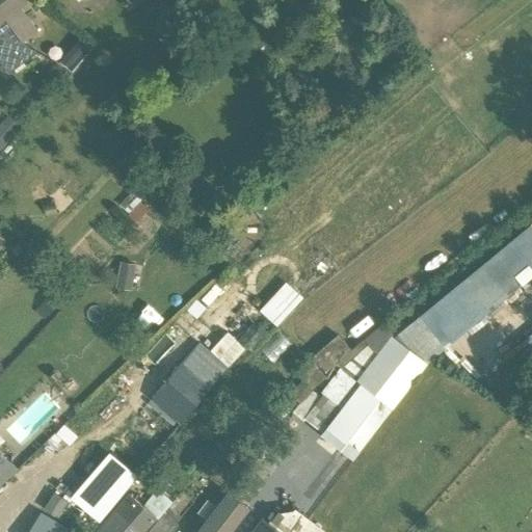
[(0,0),(0,11),(7,21),(14,30),(23,42),(37,31),(19,6),(27,0),(26,0),(0,0)]
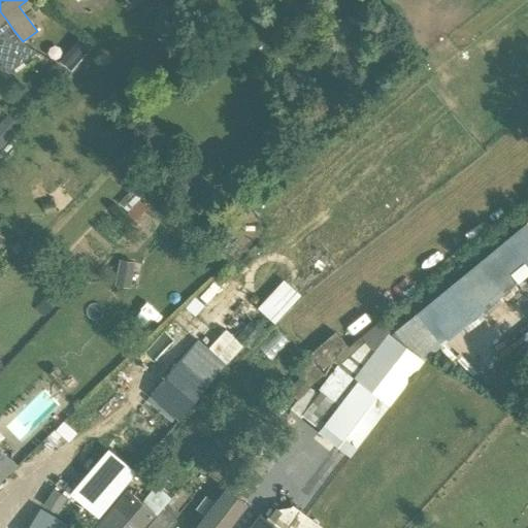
[(0,61),(8,73),(37,52),(24,43),(23,41),(13,30),(7,21),(0,11),(0,61)]
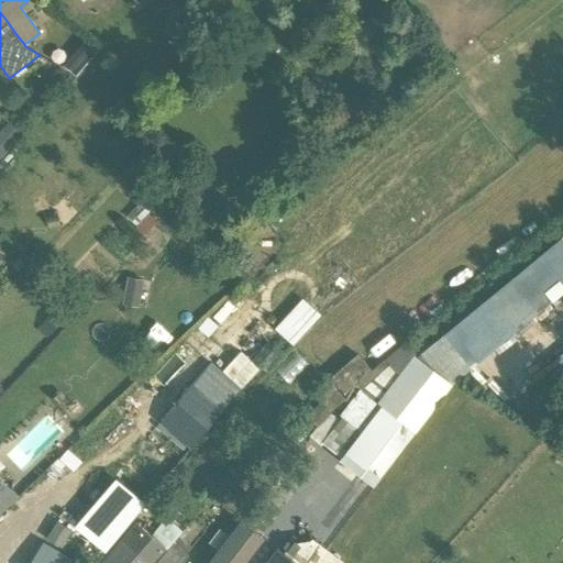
[(84,56),(89,61),(97,51),(87,43),(83,48),(84,56)]
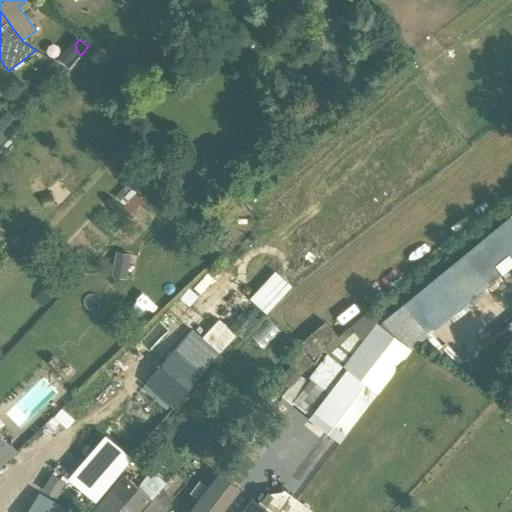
[(143,201),(136,194),(124,206),(123,207),(131,214),(142,202),(143,201)]
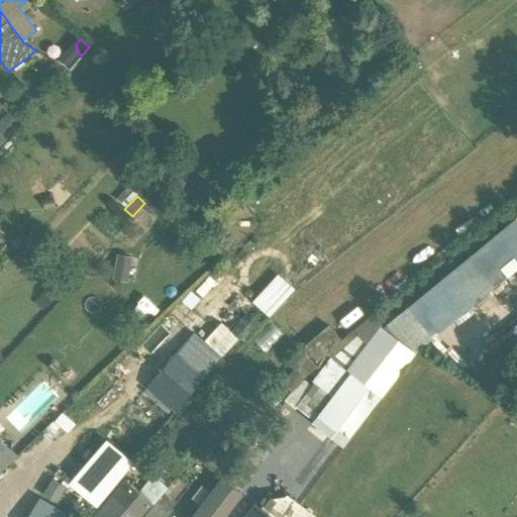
[(118,255),(115,272),(128,274),(131,257),(118,255)]
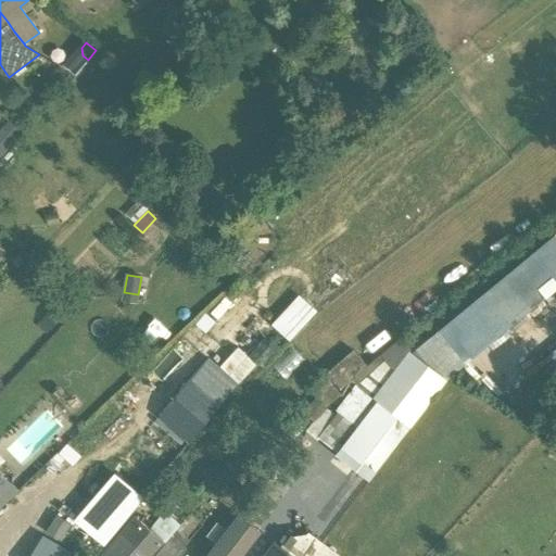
[(205,313),(196,324),(205,332),(215,321),(205,313)]
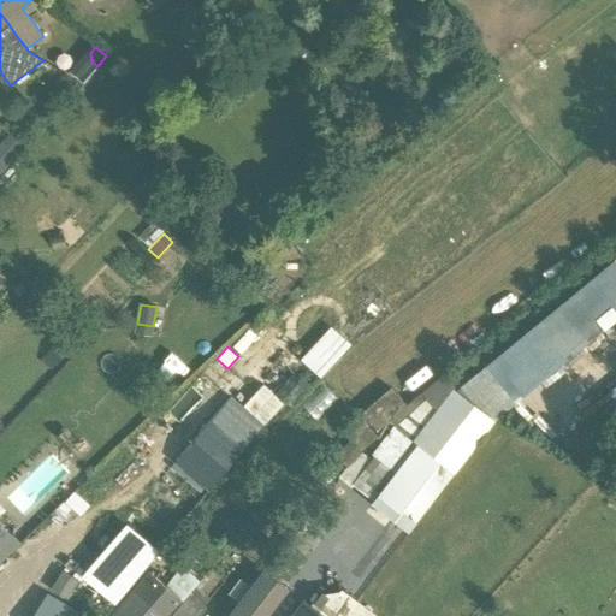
[(290,407),(308,388),(291,372),(273,391),(290,407)]
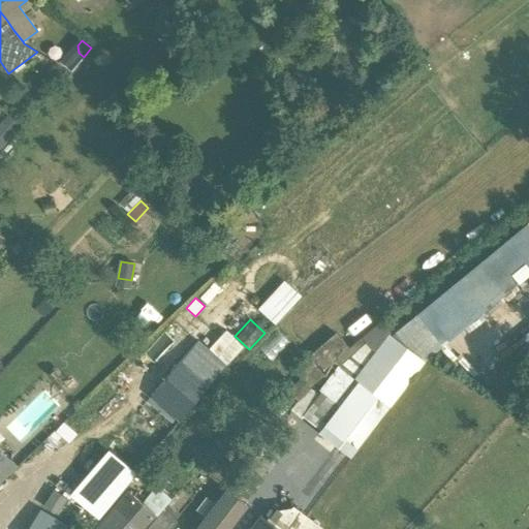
[(351,457),(425,361),(381,329),(359,348),(354,344),(348,349),(347,348),(327,366),(299,399),(315,412),(307,423),(351,457)]
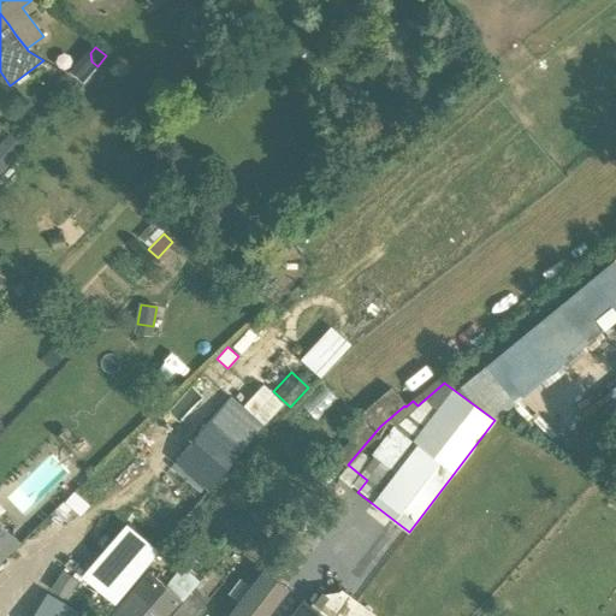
[(264,425),(230,396),(176,461),(208,489),(264,425)]
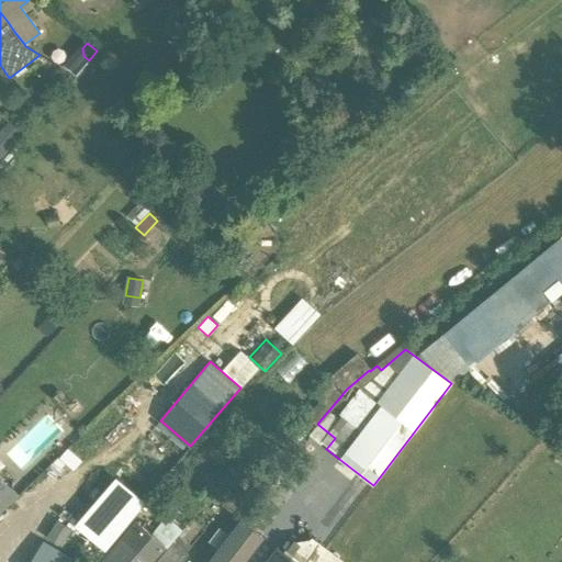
[(155,441),(127,474),(149,492),(177,459),(155,441)]
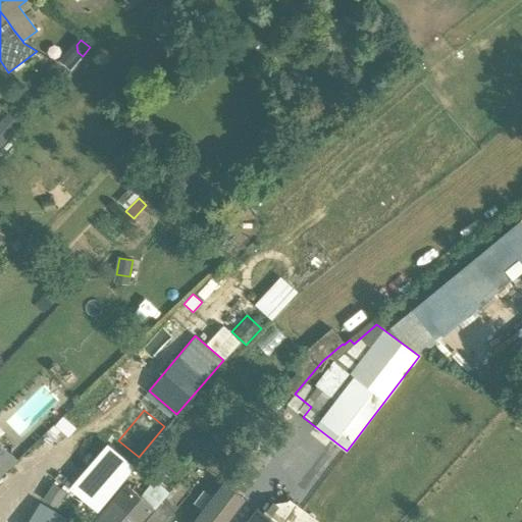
[(0,465),(10,456),(0,444),(0,465)]
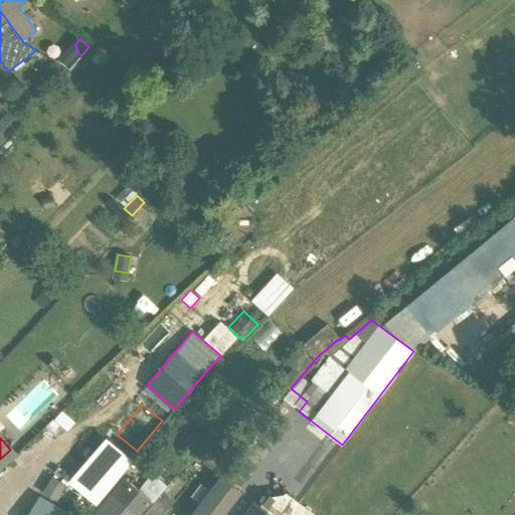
[(108,441),(71,483),(97,504),(133,462),(108,441)]
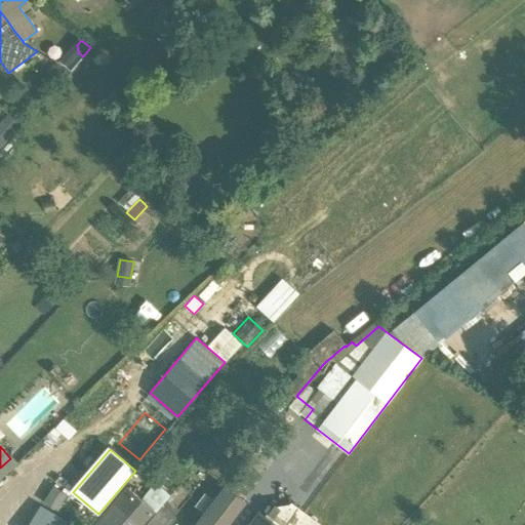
[(226,524),(245,500),(225,485),(194,524),(226,524)]
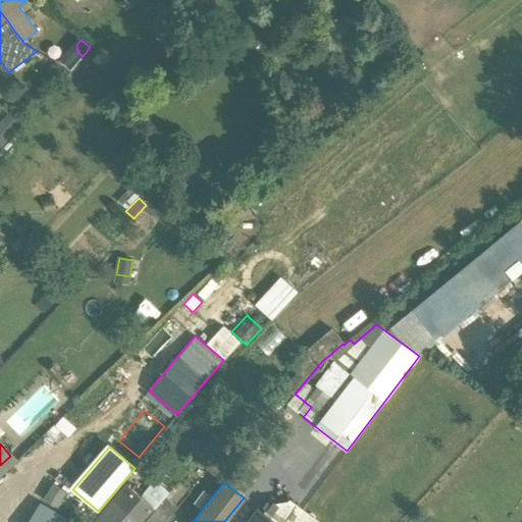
[(56,507),(65,490),(52,483),(43,499),(56,507)]
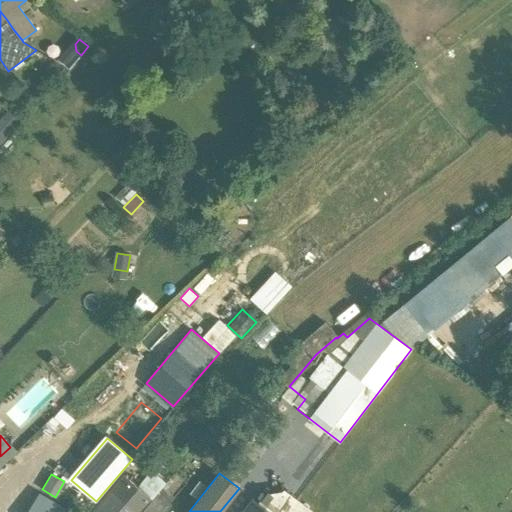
[(138,511),(150,499),(124,477),(112,490),(94,511),(138,511)]
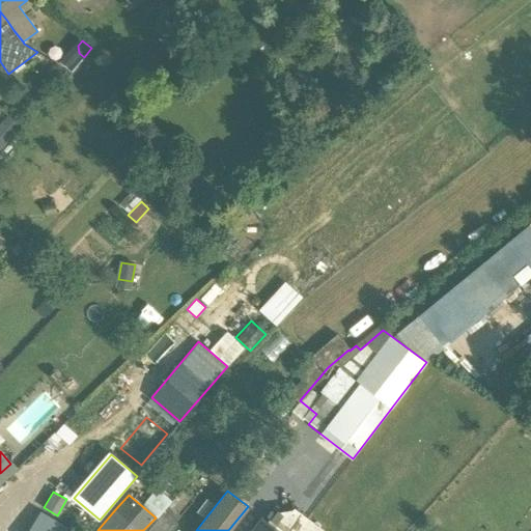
[(169,530),(182,518),(170,507),(147,530),(169,530)]
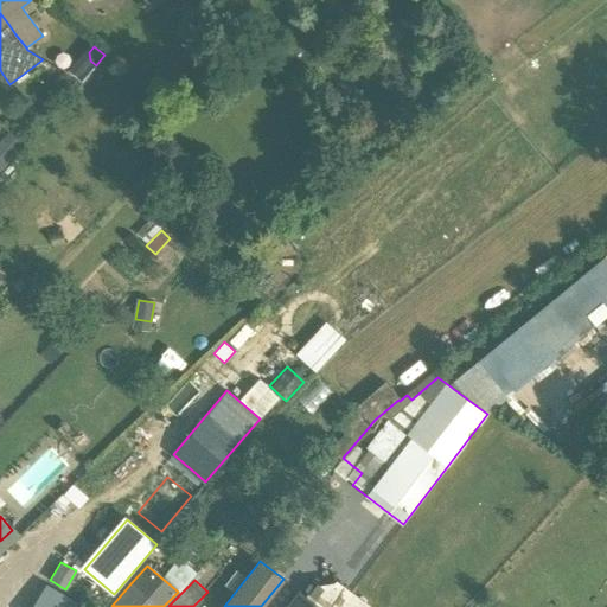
[(78,606),(80,606),(64,596),(46,586),(33,606),(78,606)]
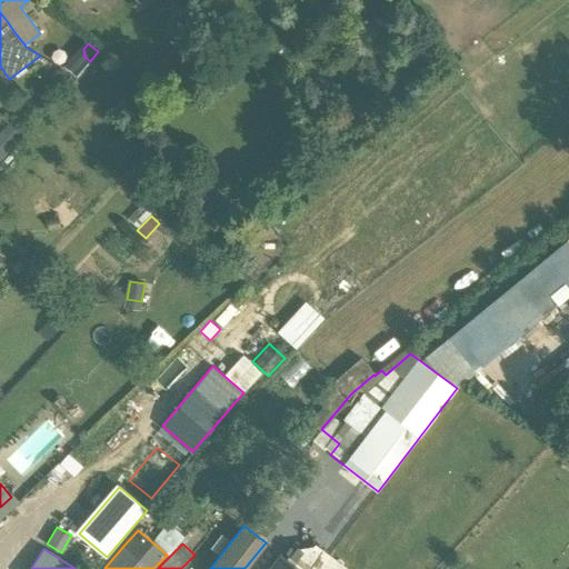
[(299,568),(281,556),(270,568),(299,568)]
